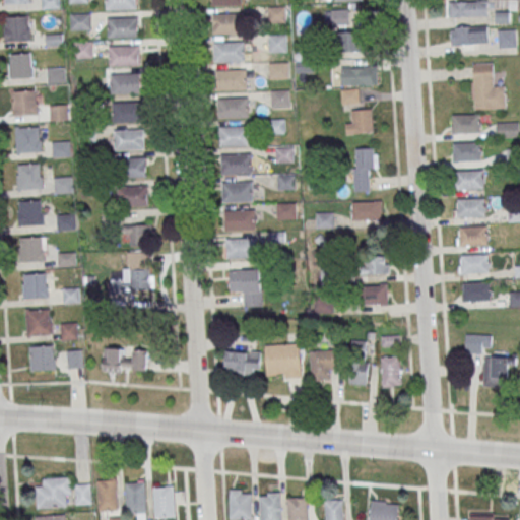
[(41,0),(42,8),(59,8),(59,0),(41,0)]
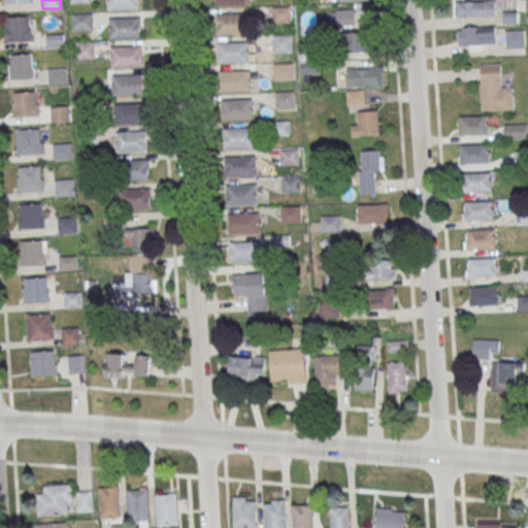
[(107,0),(137,0),(138,8),(108,9),(107,0)]
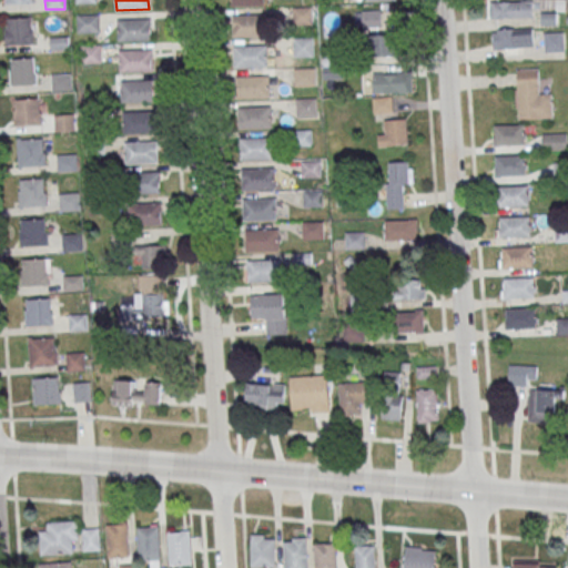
[(489,0),(490,18),(533,18),(531,0),(489,0)]
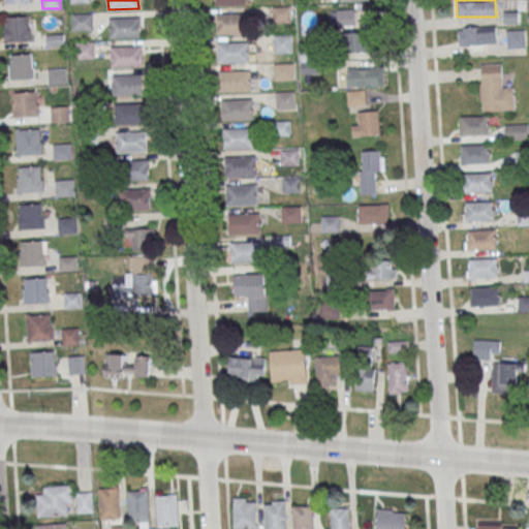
[(272,6),(289,6),(289,22),(272,22),(272,6)]
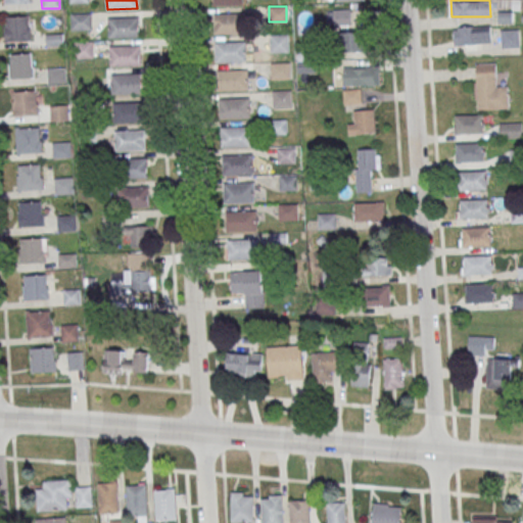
[(327,25),(350,25),(350,9),(327,9),(327,25)]
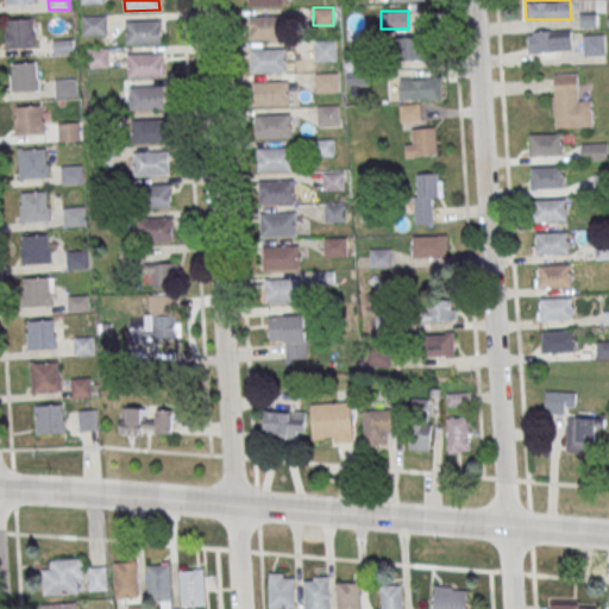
[(81,16),(105,16),(105,33),(81,33),(81,16)]
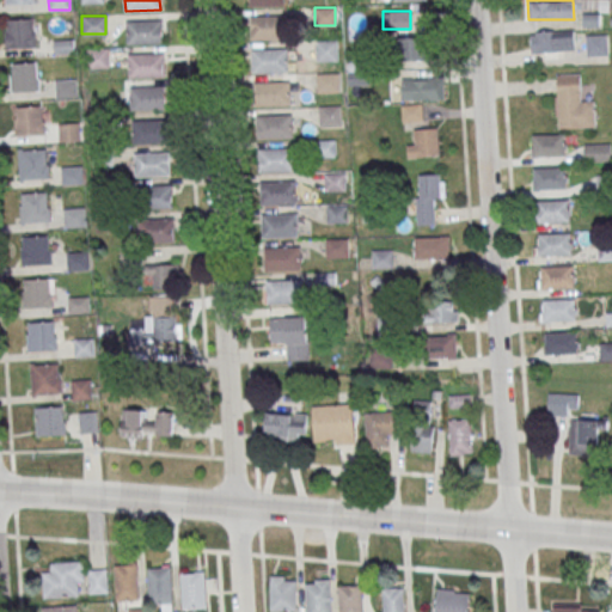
[(250,16),(285,16),(285,38),(251,40),(250,16)]
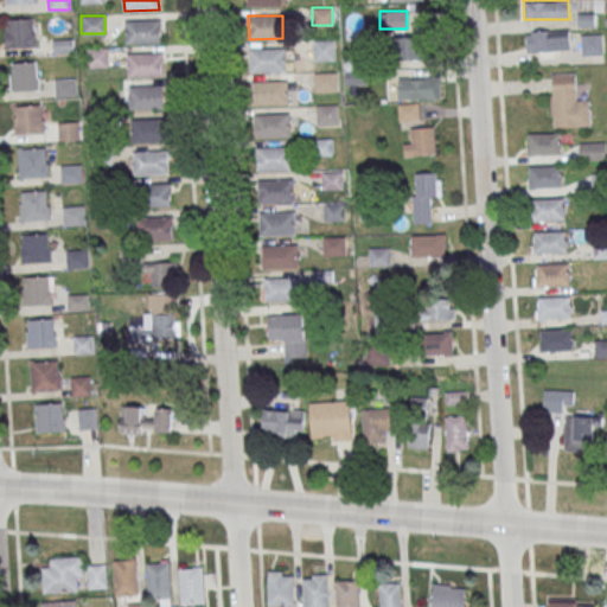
[(6,19),(31,17),(33,46),(6,49),(4,30),(6,30),(6,19)]
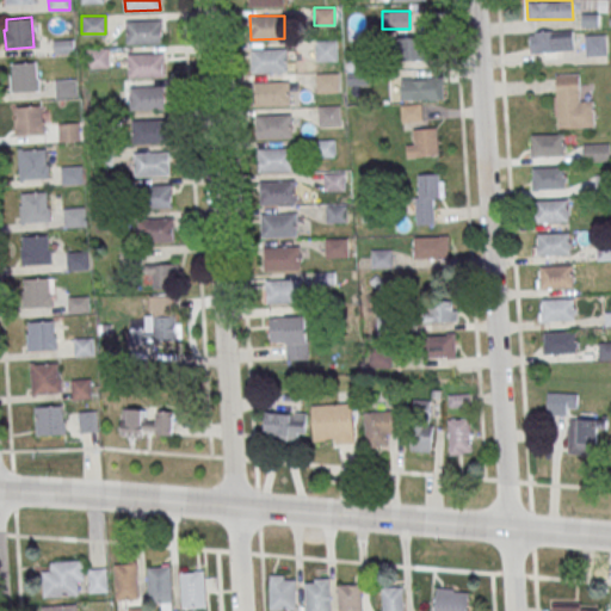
[(127,20),(161,20),(161,43),(127,44),(127,20)]
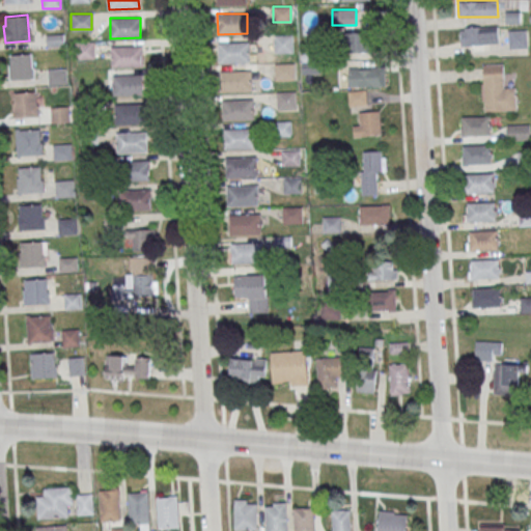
[(499,27),(460,27),(460,45),(499,45),(499,27)]
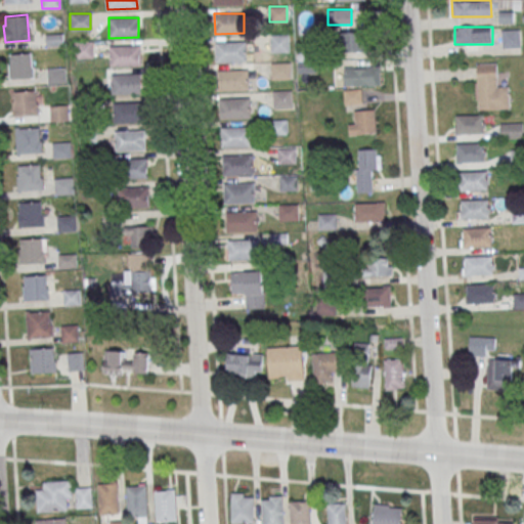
[(501,47),(520,47),(520,29),(501,30),(501,47)]
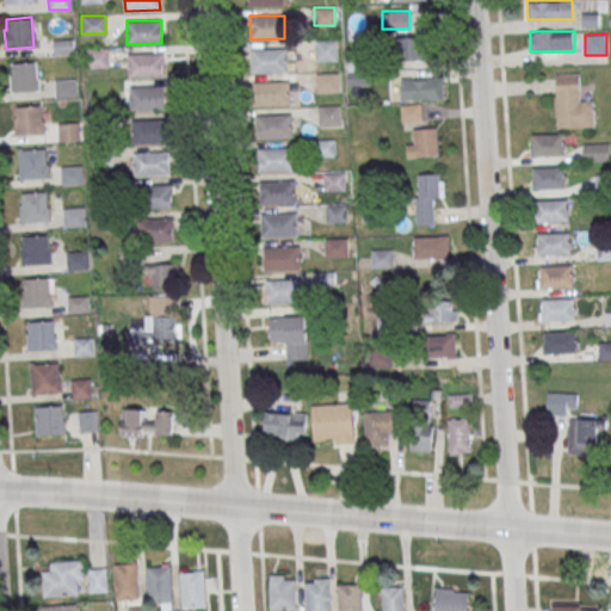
[(425,37),(399,37),(399,60),(425,60),(425,37)]
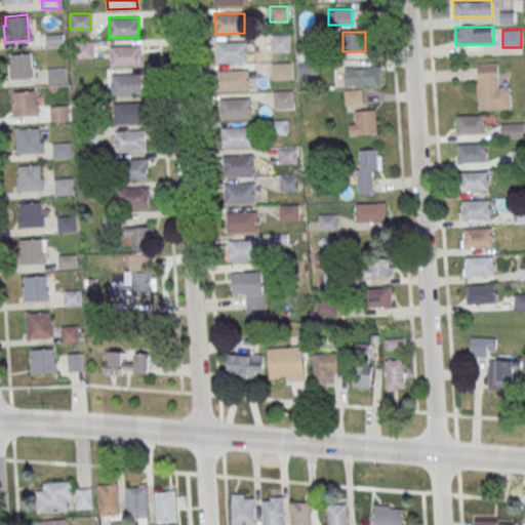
[(271,34),(288,34),(288,49),(271,50),(271,34)]
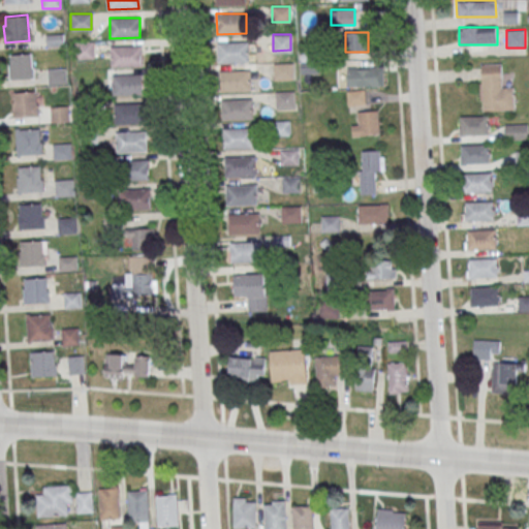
[(74,41),(92,41),(93,57),(75,58),(74,41)]
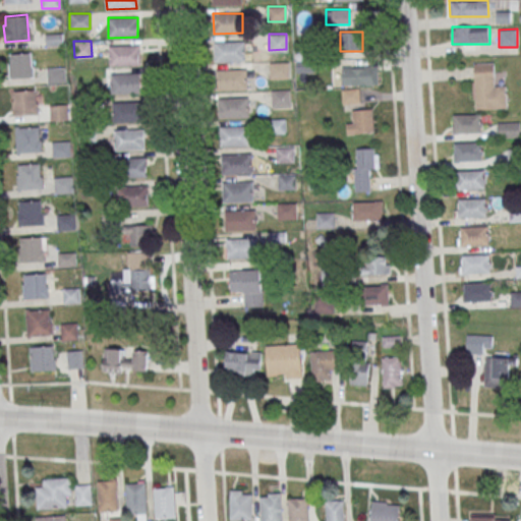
[(215,42),(244,41),(244,61),(215,61),(215,42)]
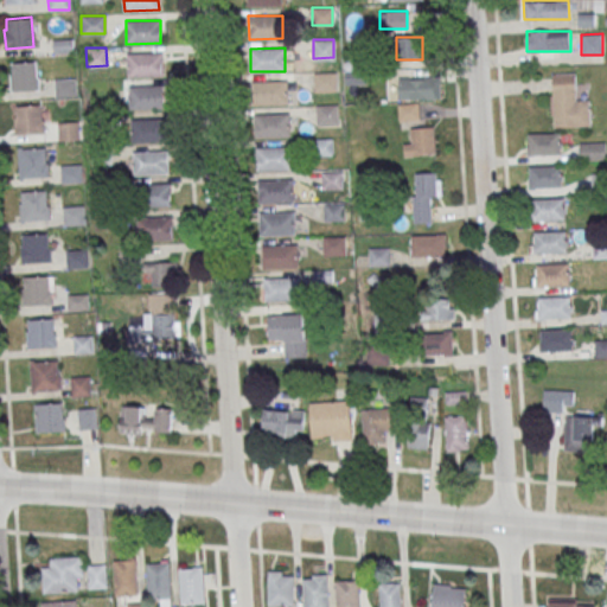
[(128,53),(163,52),(163,75),(129,76),(128,53)]
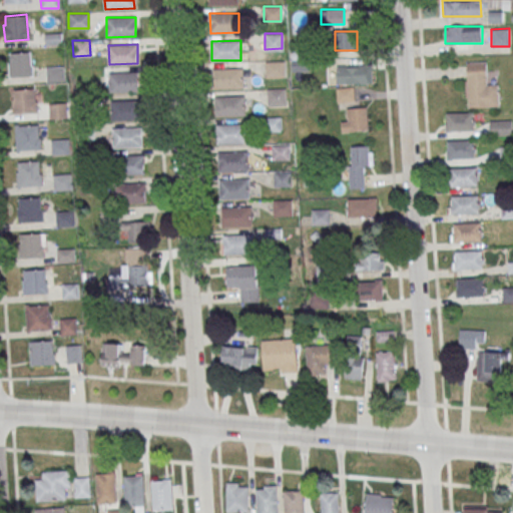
[(9,52),(30,51),(32,76),(9,77),(8,62),(9,62),(9,52)]
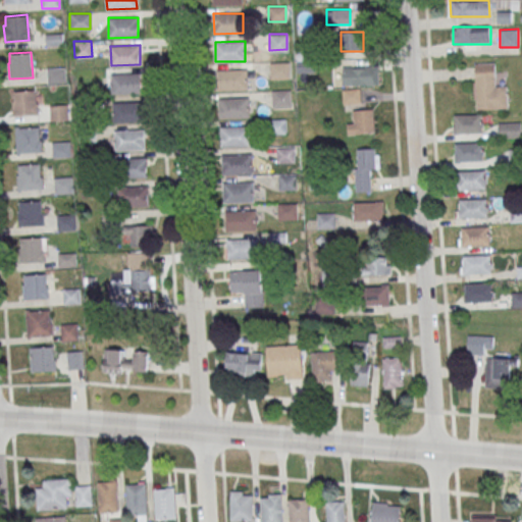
[(269,62),(286,62),(288,77),(270,77),(269,62)]
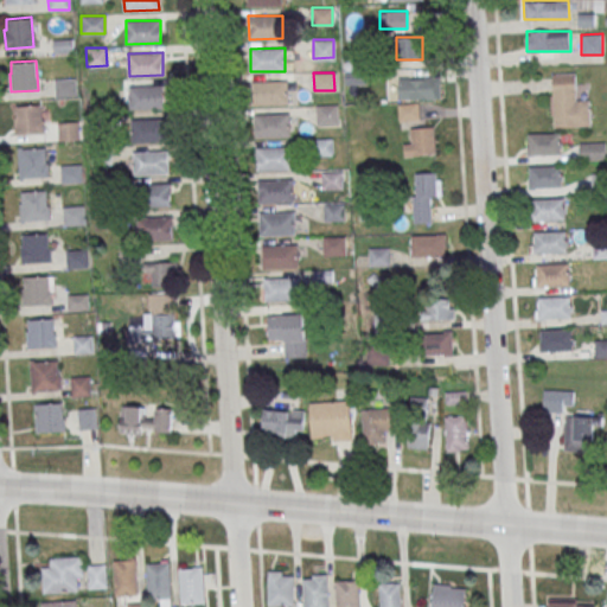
[(576,74),(554,74),(554,126),(590,126),(590,98),(576,98),(576,74)]
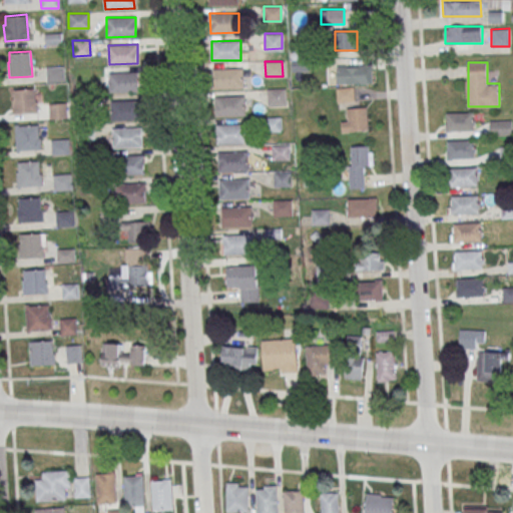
[(368,83),(368,66),(337,66),(337,83),(368,83)]
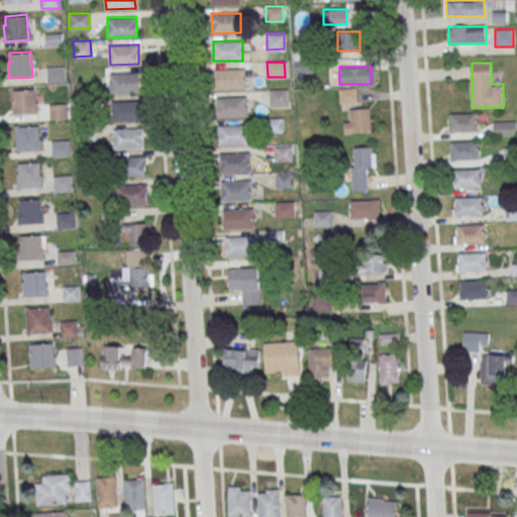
[(215,69),(244,68),(244,88),(216,88),(215,69)]
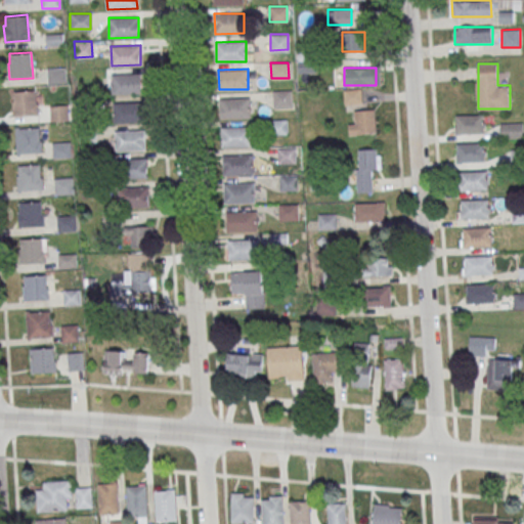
[(112,74),(141,73),(142,93),(113,93),(112,74)]
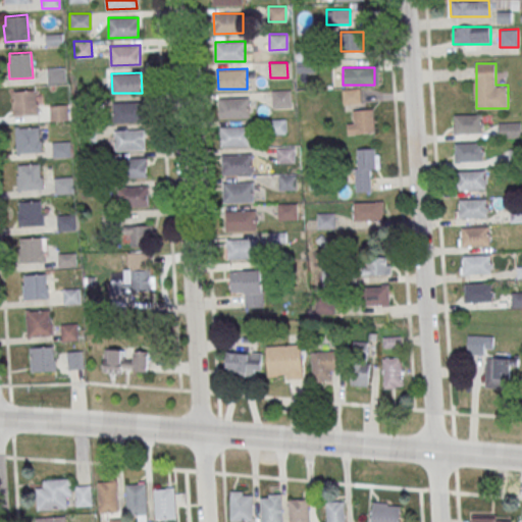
[(342,89),(359,88),(360,103),(343,104),(342,89)]
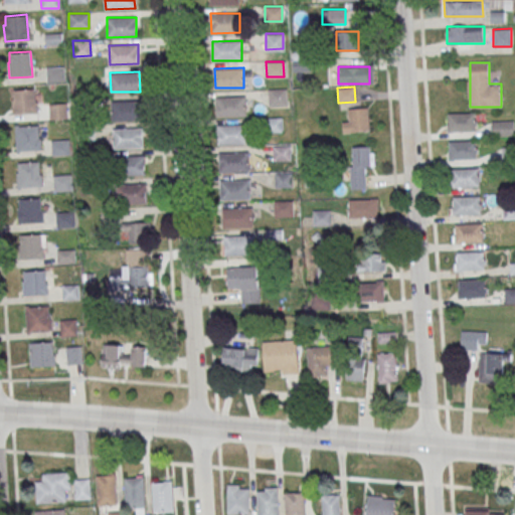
[(12,89),(34,88),(36,113),(12,114),(11,99),(13,99),(12,89)]
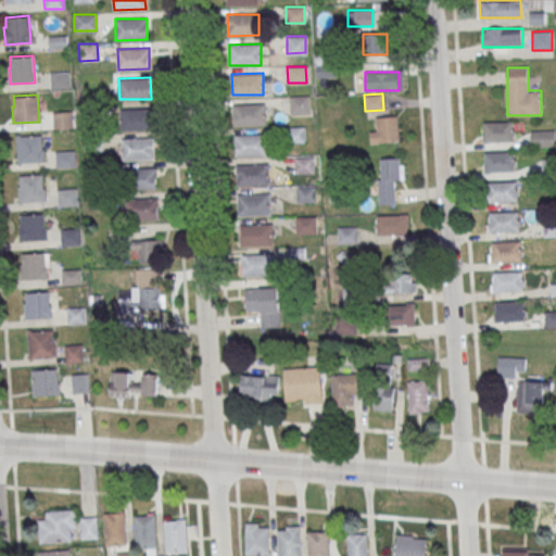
[(289,96),(308,96),(310,114),(289,114),(289,96)]
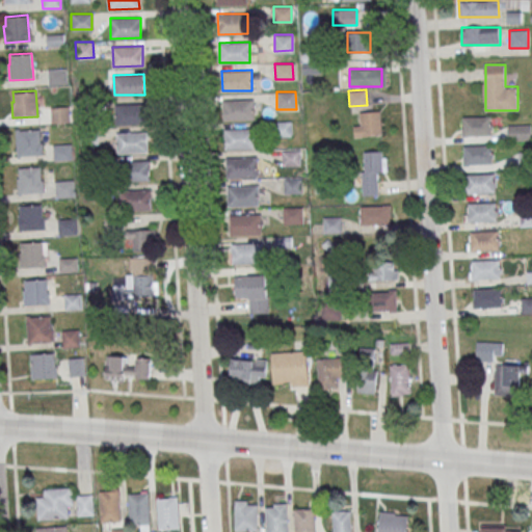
[(223,100),(254,100),(254,120),(223,121),(223,100)]
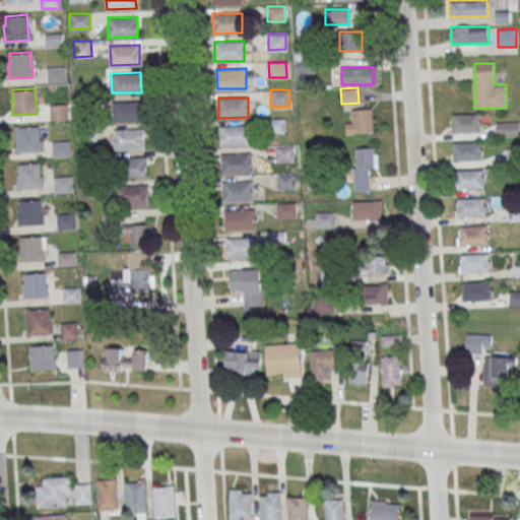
[(113,102),(142,102),(142,121),(113,122),(113,102)]
